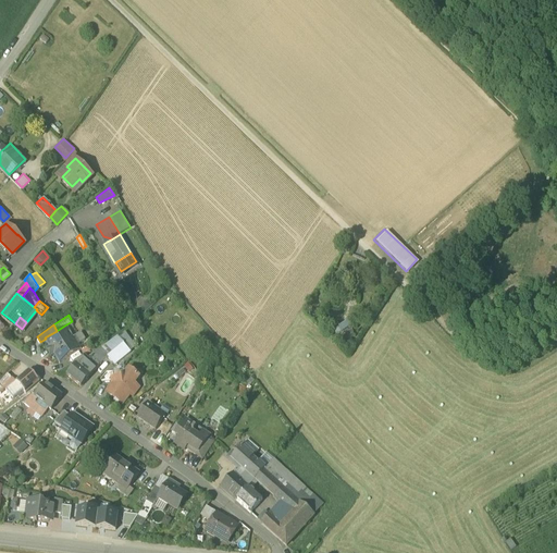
[(46,339),(60,360),(81,346),(77,342),(85,338),(81,330),(73,335),(66,324),(57,331),(45,338),(46,339)]
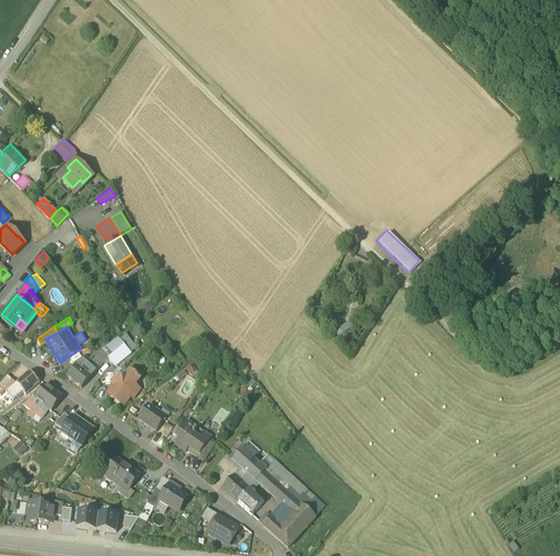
[(137,346),(126,331),(119,336),(130,351),(137,346)]
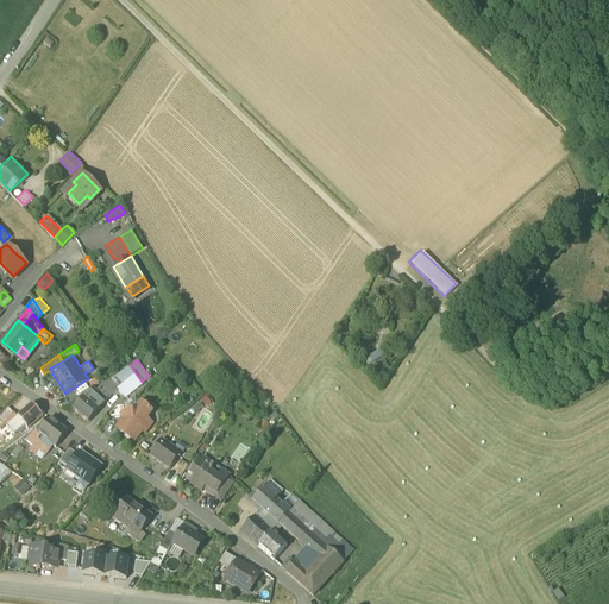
[(142,382),(130,365),(112,377),(118,387),(125,396),(142,382)]
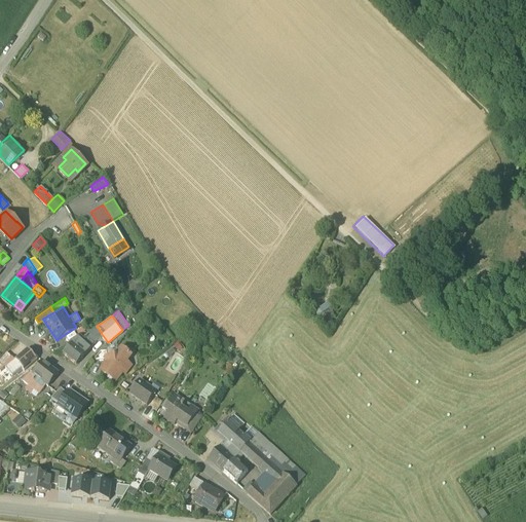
[(97,326),(83,335),(95,341),(102,334),(97,326)]
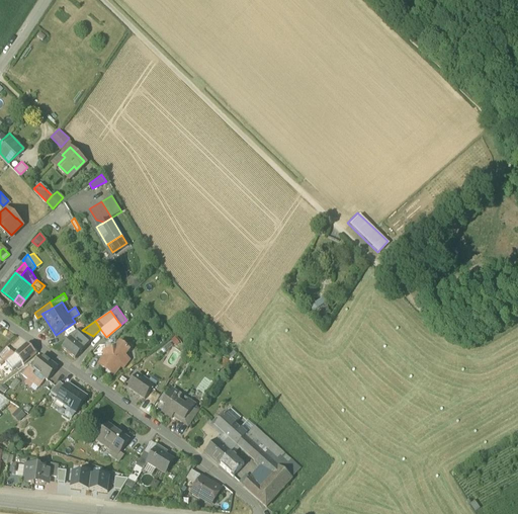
[(79,327),(76,330),(89,341),(93,336),(82,330),(79,327)]
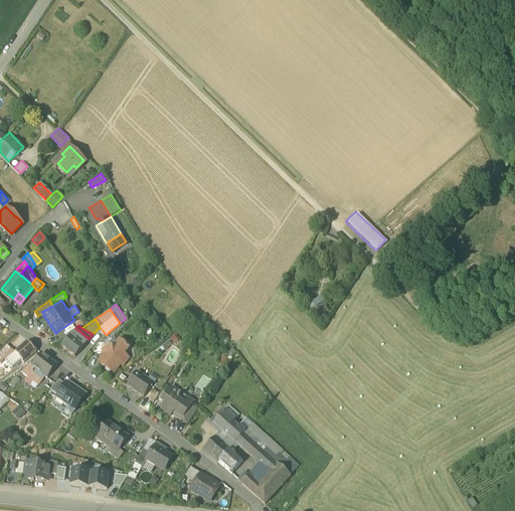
[(74,355),(89,339),(75,328),(61,344),(74,355)]
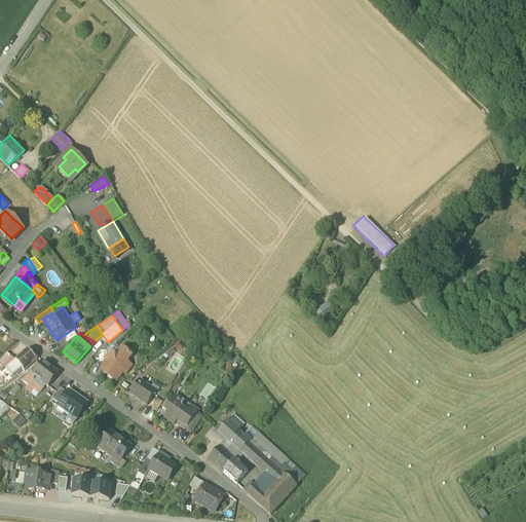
[(117,339),(106,348),(107,355),(116,353),(118,351),(117,339)]
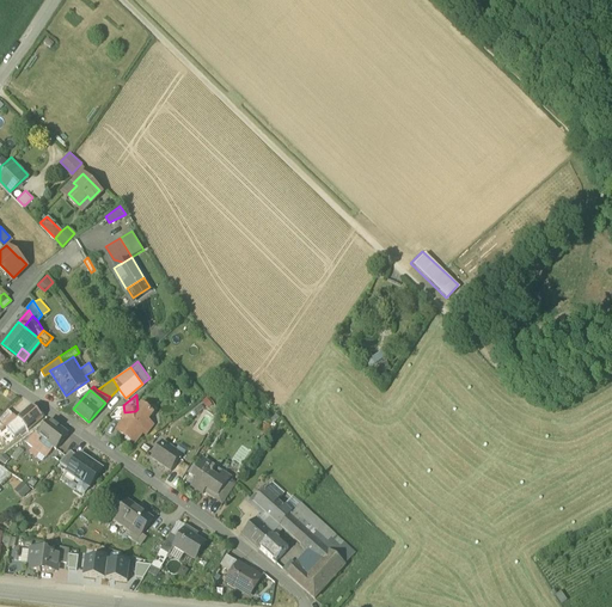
[(32,403),(17,416),(25,425),(29,429),(43,416),(32,403)]
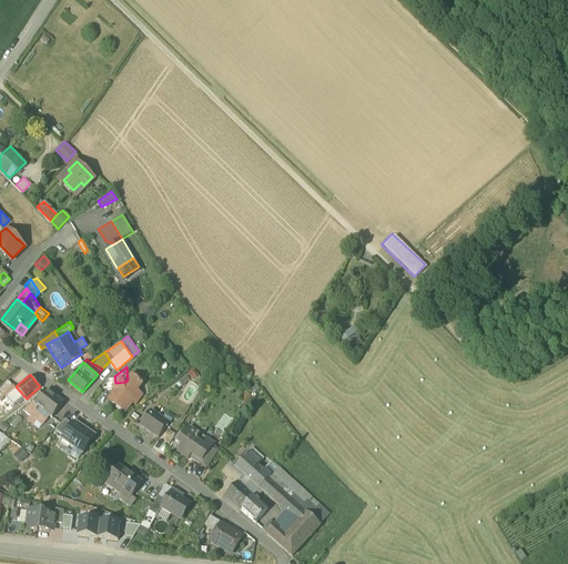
[(110,399),(123,409),(131,398),(134,400),(140,392),(135,389),(141,381),(132,374),(128,380),(125,382),(115,383),(113,383),(114,386),(114,392),(110,399)]
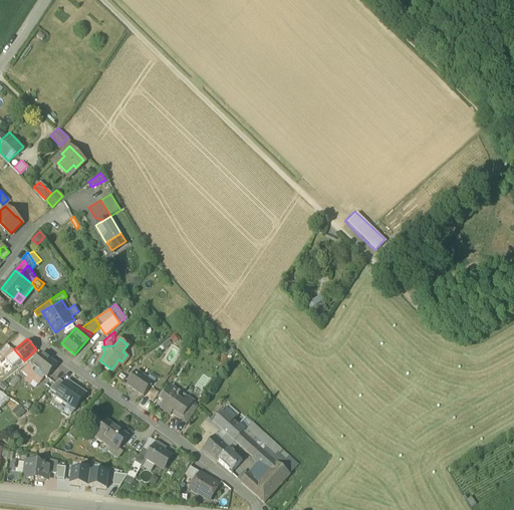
[(91,348),(93,350),(103,349),(102,346),(104,346),(103,340),(98,341),(91,348)]
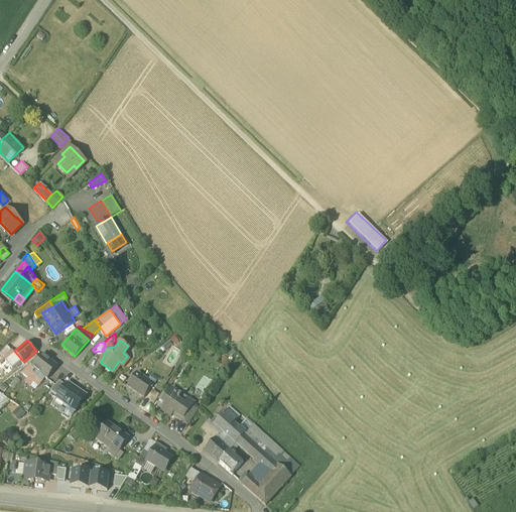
[(7,344),(0,352),(0,362),(1,363),(5,359),(14,351),(7,344)]
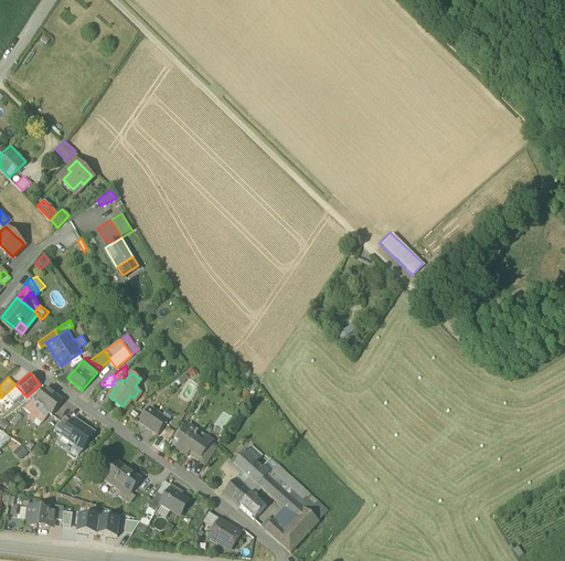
[(23,393),(16,384),(6,393),(13,402),(23,393)]
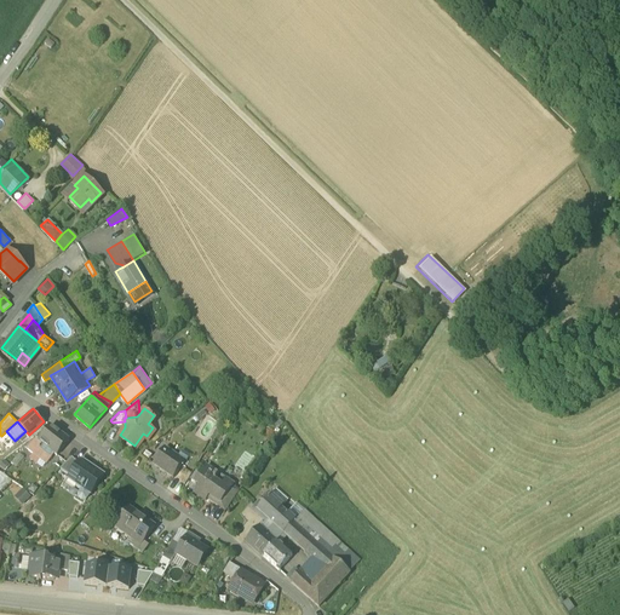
[(51,423),(39,438),(36,436),(27,447),(34,452),(30,455),(36,460),(40,457),(46,461),(55,450),(57,453),(69,437),(51,423)]
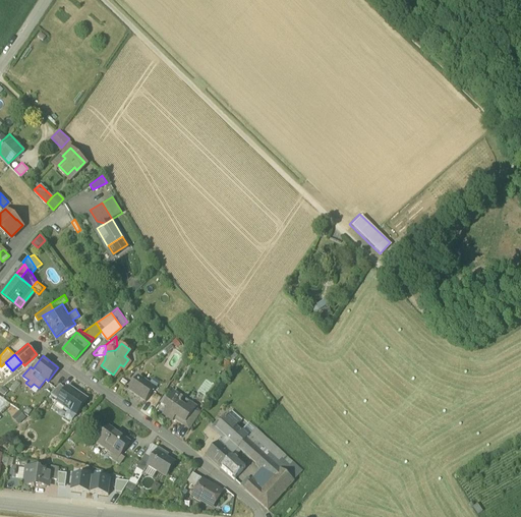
[(128,388),(147,399),(155,385),(137,374),(128,388)]
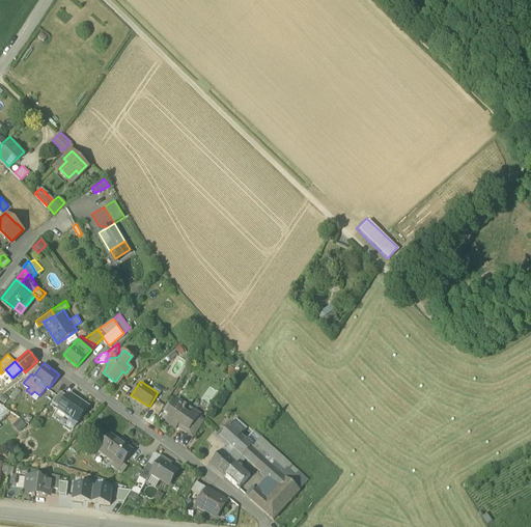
[(22,390),(16,386),(9,394),(15,398),(22,390)]
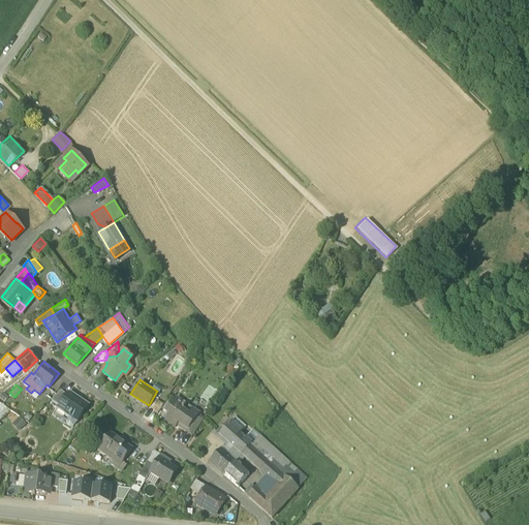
[(52,398),(61,403),(68,393),(61,389),(52,398)]
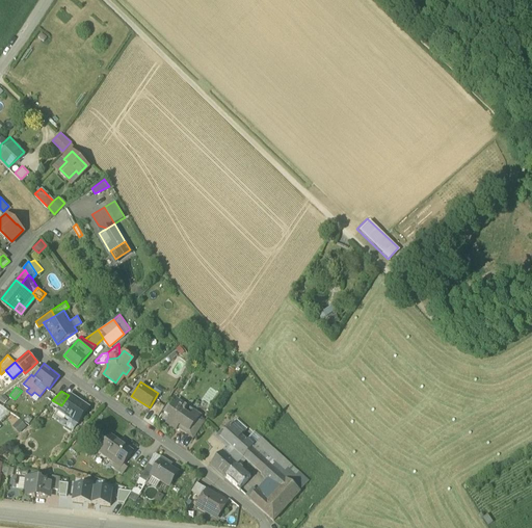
[(0,398),(4,403),(9,398),(3,392),(0,395),(0,398)]
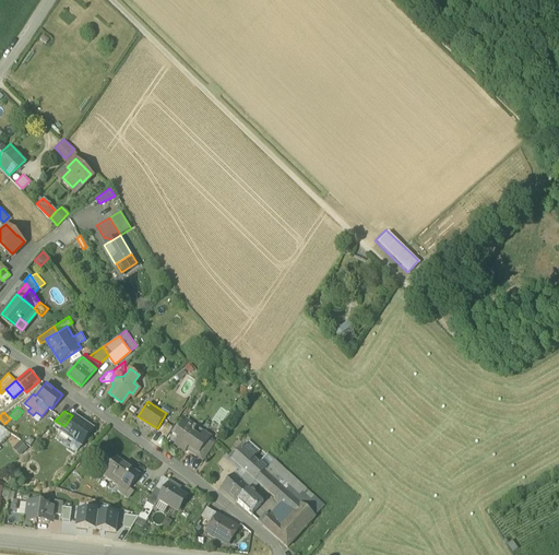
[(70,448),(74,450),(78,449),(84,440),(94,426),(74,412),(72,415),(64,426),(62,428),(70,435),(73,438),(70,444),(70,448)]
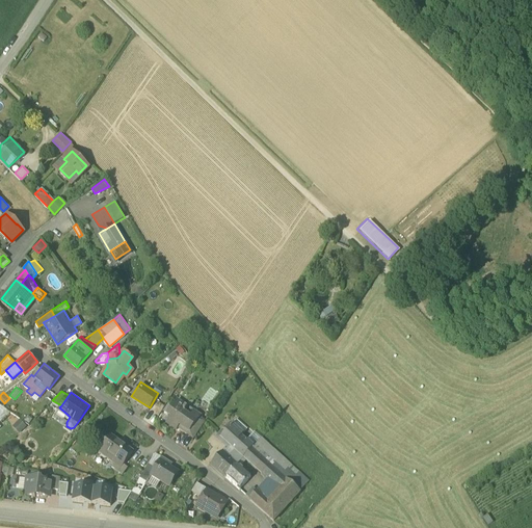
[(186,433),(187,433),(200,415),(201,413),(193,407),(191,412),(186,408),(188,405),(176,397),(167,412),(170,414),(166,420),(178,427),(180,424),(188,429),(186,433)]
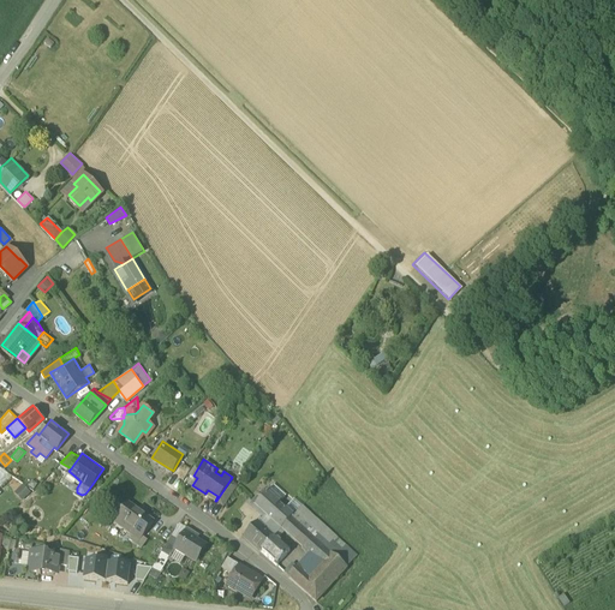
[(0,490),(1,490),(0,489),(0,484),(12,474),(0,465),(0,490)]
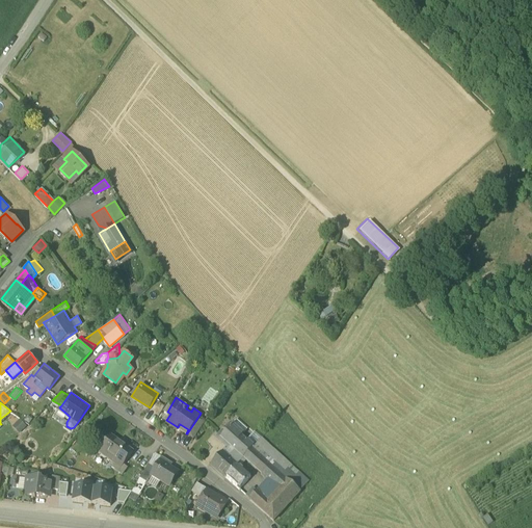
[(187,433),(192,437),(205,418),(200,415),(187,433)]
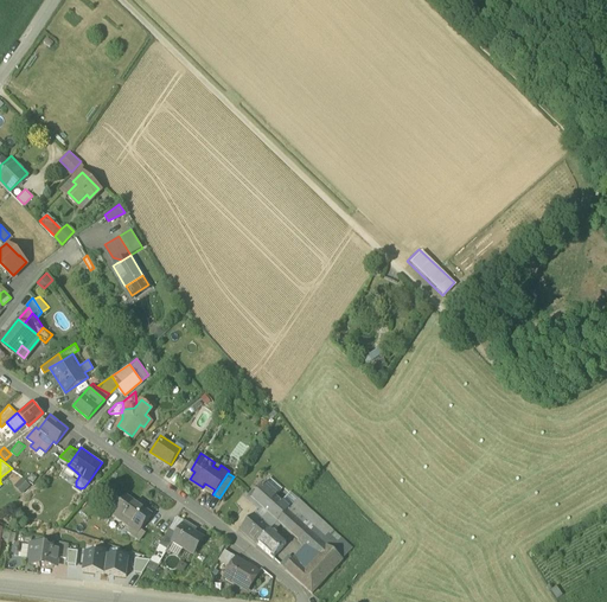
[(21,492),(30,484),(23,475),(13,484),(21,492)]
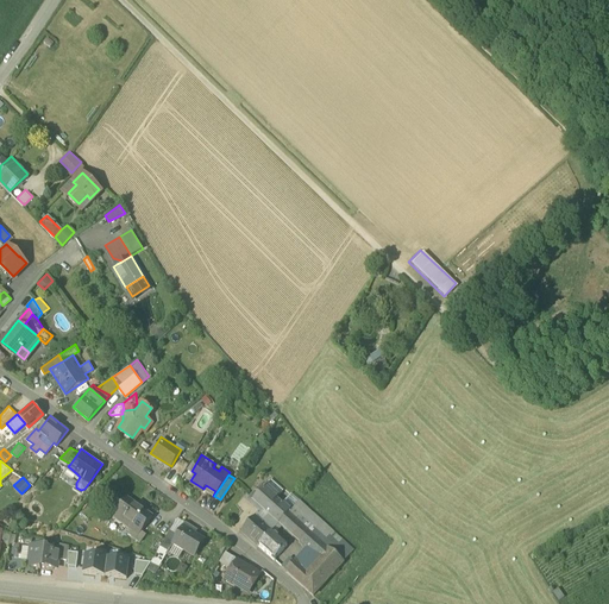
[(271,477),(264,484),(276,496),(283,488),(271,477)]
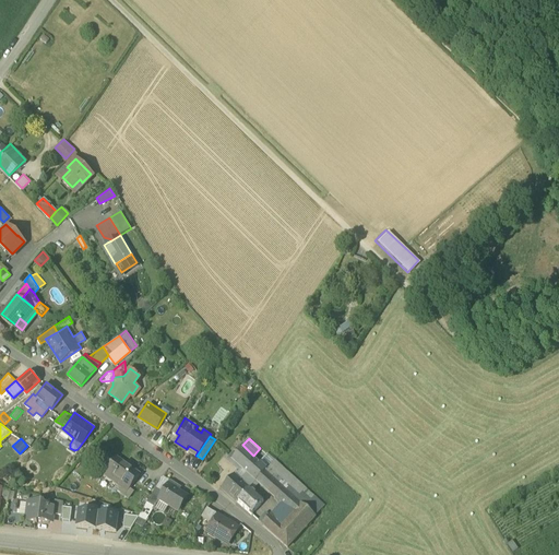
[(228,453),(233,457),(242,445),(239,441),(228,453)]
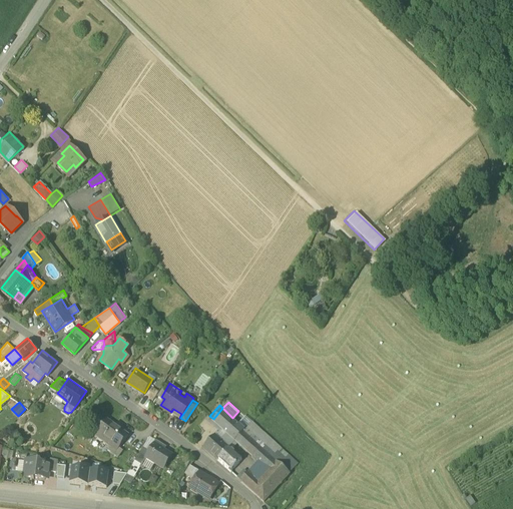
[(226,431),(228,433),(238,423),(237,421),(232,418),(222,408),(213,419),(221,427),(226,431)]
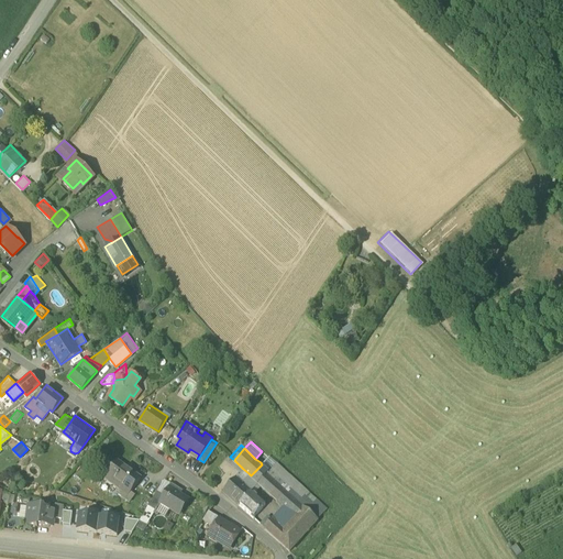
[(268,470),(276,461),(277,461),(268,453),(261,462),(262,464),(268,470)]
